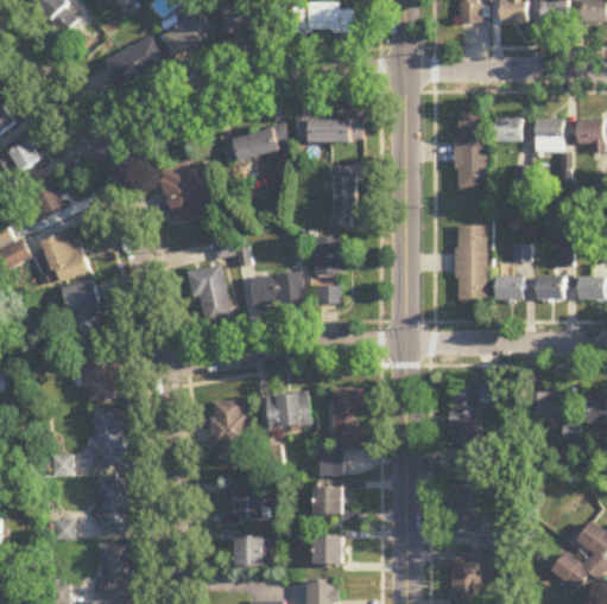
[(32,0),(64,32),(81,16),(64,0),(32,0)]
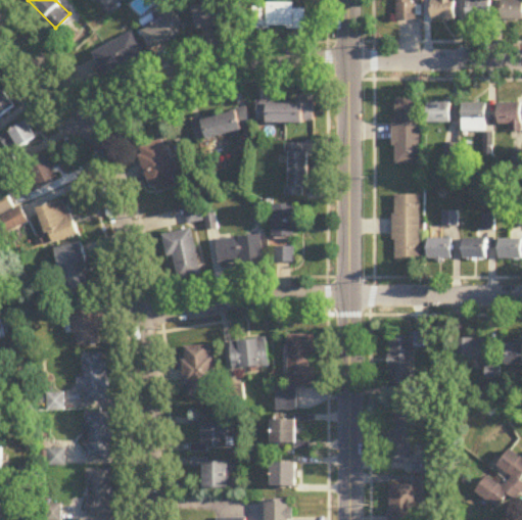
[(208,0),(209,1),(192,5),(197,28),(234,20),(230,0),(208,0)]
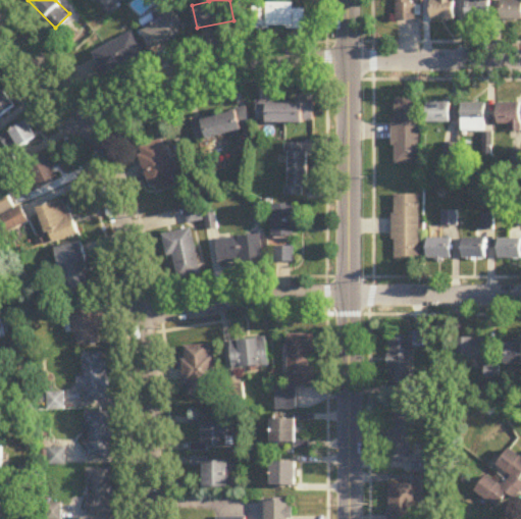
[(392,0),(392,17),(414,17),(414,0),(392,0)]
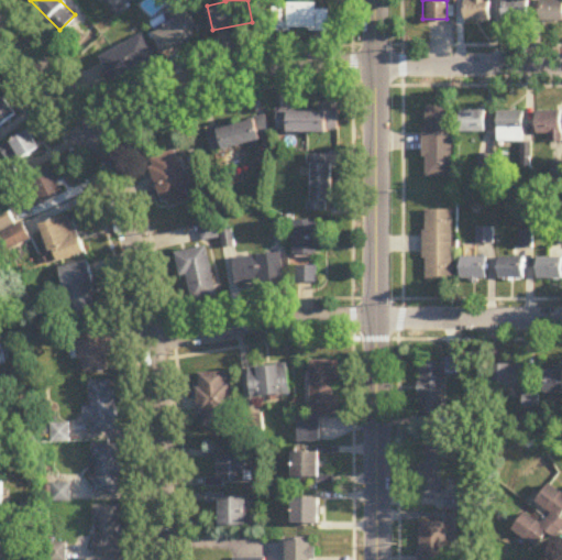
[(465,0),(466,20),(489,20),(488,0),(465,0)]
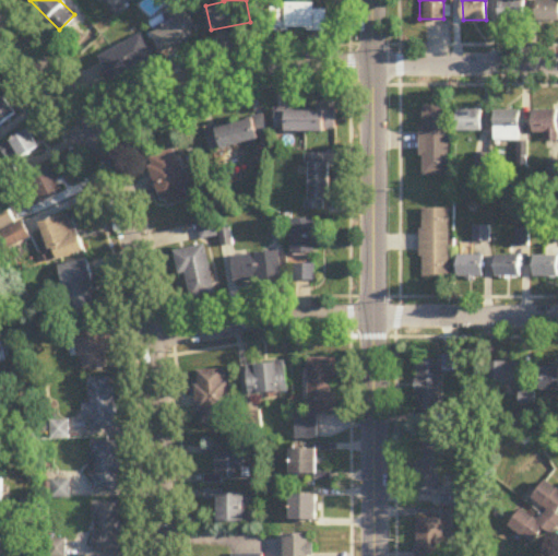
[(499,0),(499,20),(524,20),(524,0),(499,0)]
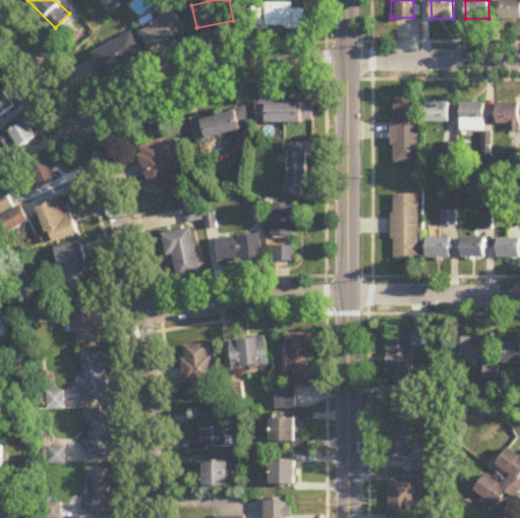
[(499,0),(499,19),(519,18),(519,0),(499,0)]
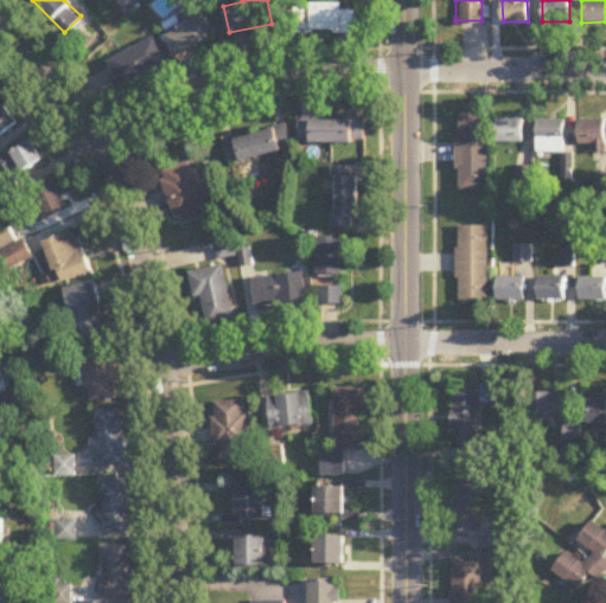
[(352,29),(352,1),(292,1),(292,29),(352,29)]
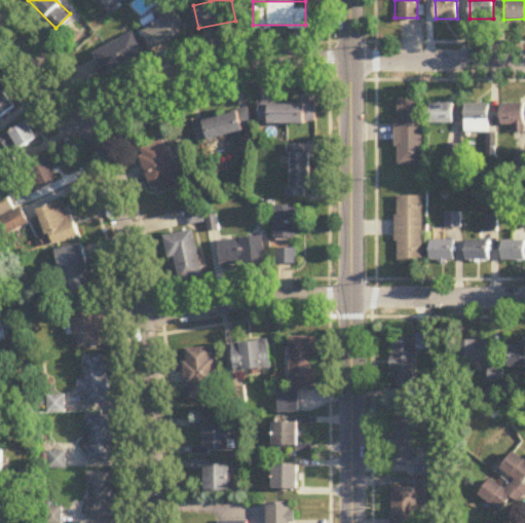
[(176,9),(145,22),(154,45),(186,33),(176,9)]
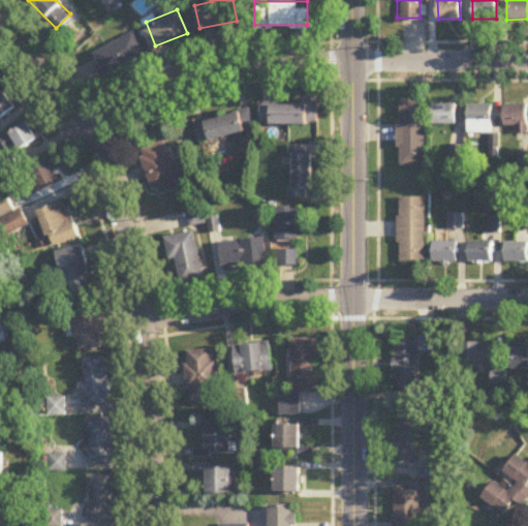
[(106,74),(146,56),(135,32),(95,50),(106,74)]
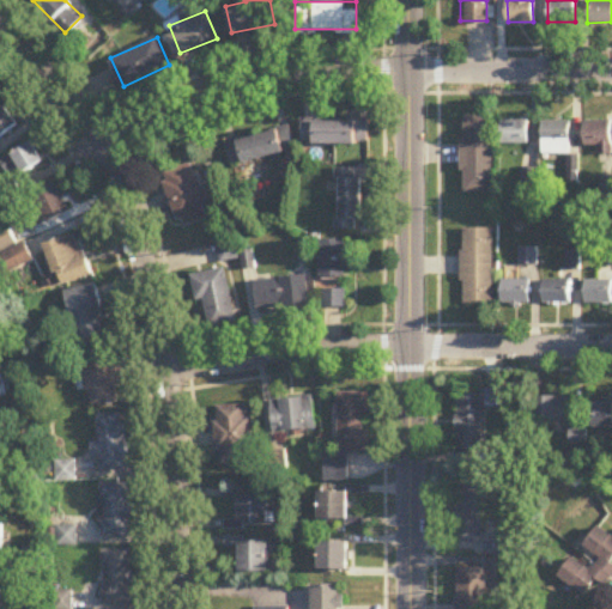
[(0,138),(17,123),(4,107),(0,109),(0,138)]
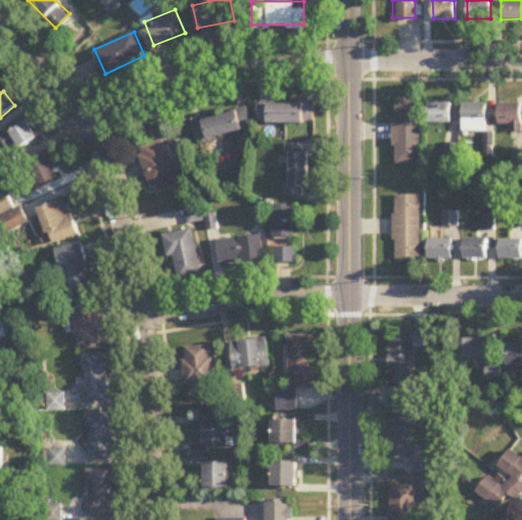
[(419,97),(392,97),(392,163),(419,163),(419,97)]
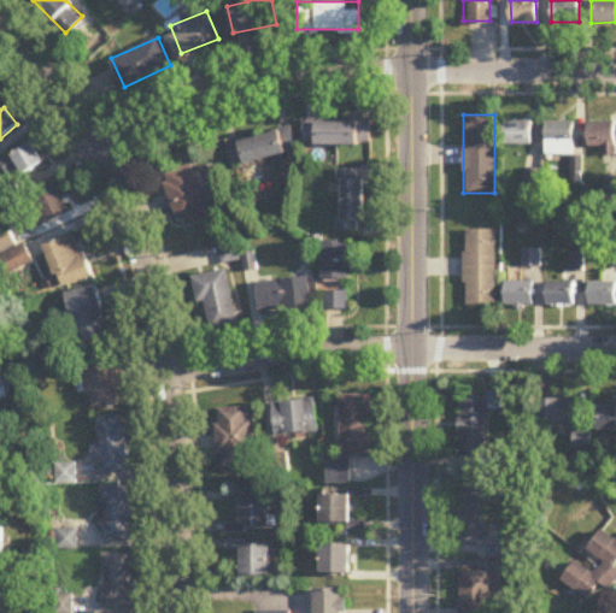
[(369,119),(304,119),(304,143),(369,143),(369,119)]
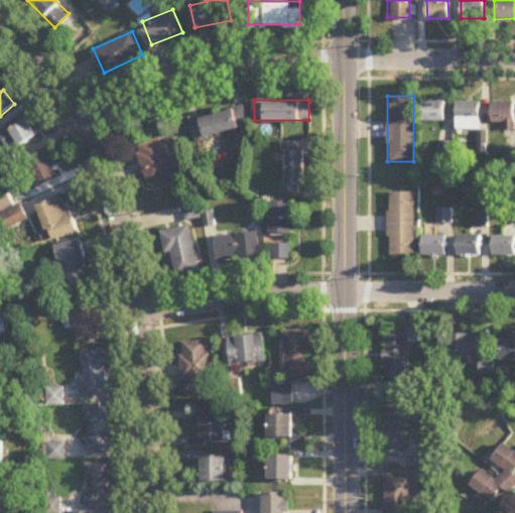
[(420,120),(444,120),(444,100),(420,100),(420,120)]
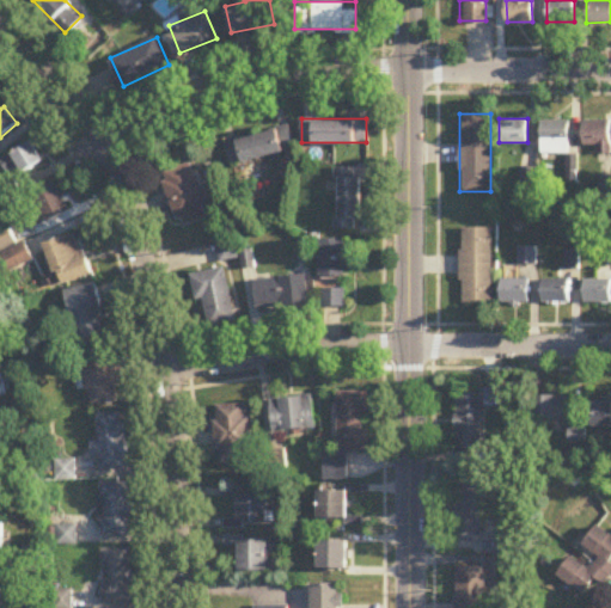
[(568,153),(568,120),(541,120),(541,153),(568,153)]
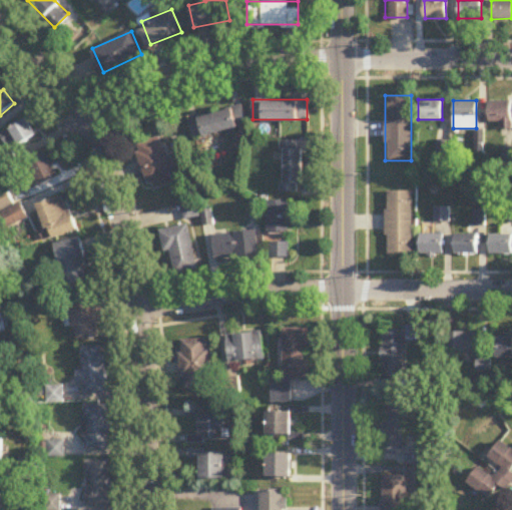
[(499,123),(499,128),(511,128),(511,100),(488,100),(488,123),(499,123)]
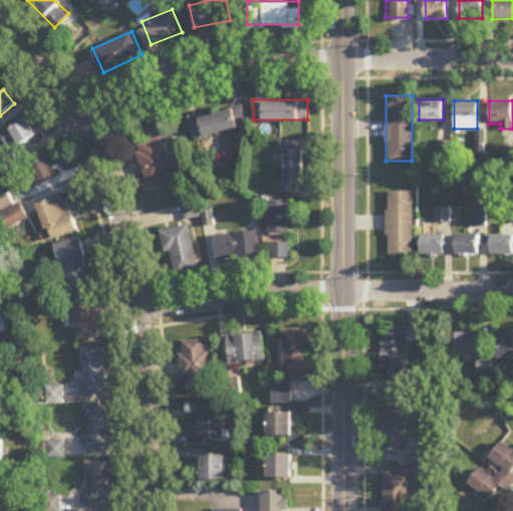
[(194,137),(245,125),(241,106),(190,117),(194,137)]
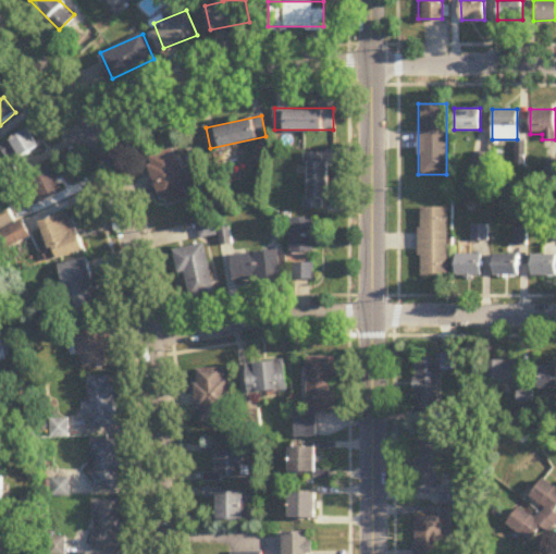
[(39,146),(28,128),(11,140),(21,157),(39,146)]
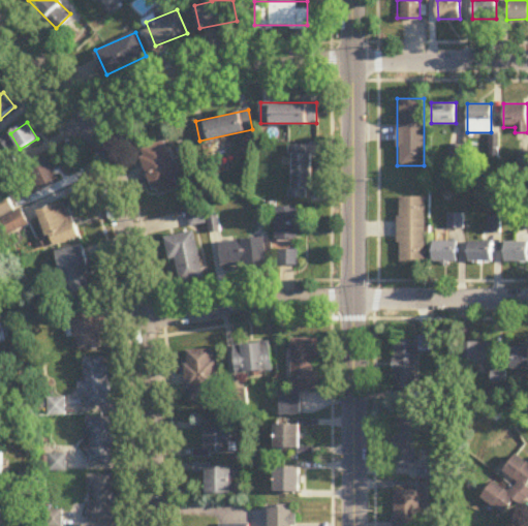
[(180,188),(174,171),(177,169),(166,140),(138,150),(155,196),(180,188)]
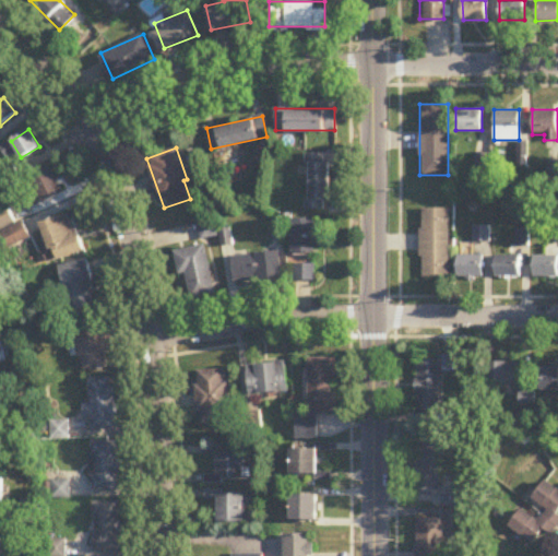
[(329,153),(307,153),(307,209),(329,209),(329,153)]
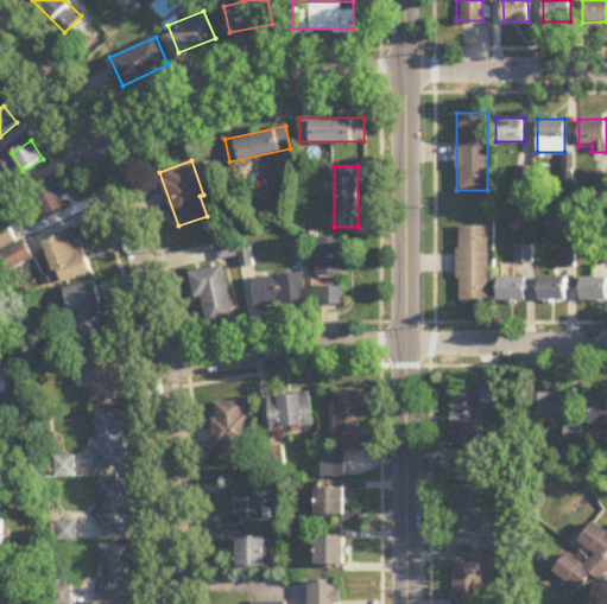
[(68,208),(55,179),(30,190),(39,210),(19,220),(24,228),(68,208)]
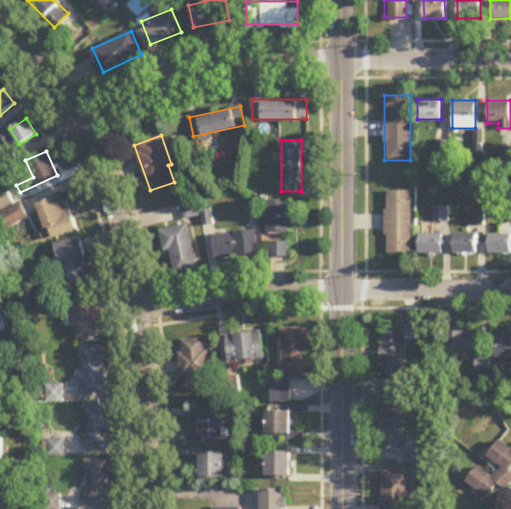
[(0,208),(13,202),(6,187),(0,190),(0,208)]
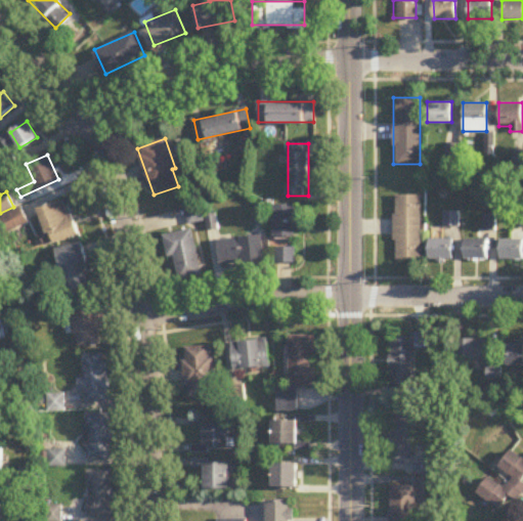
[(420,193),(393,193),(393,258),(420,258),(420,193)]
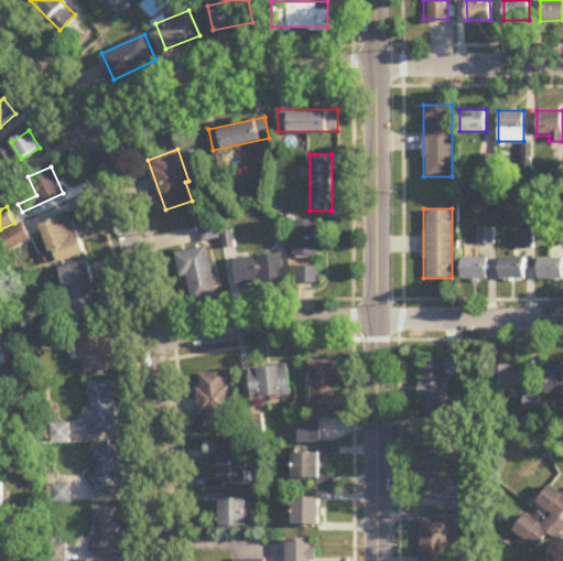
[(83,255),(73,215),(43,222),(53,262),(83,255)]
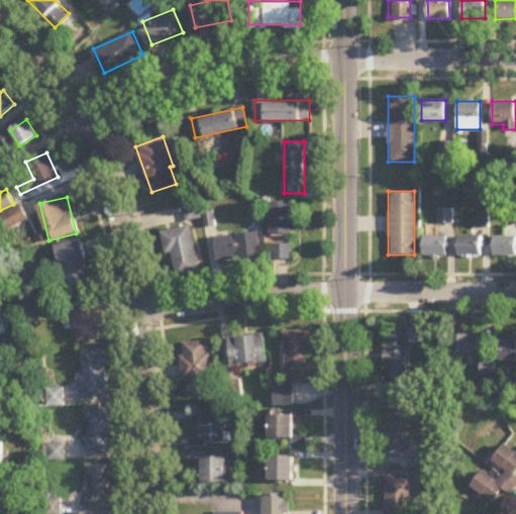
[(292,201),(270,201),(270,235),(292,235),(292,201)]
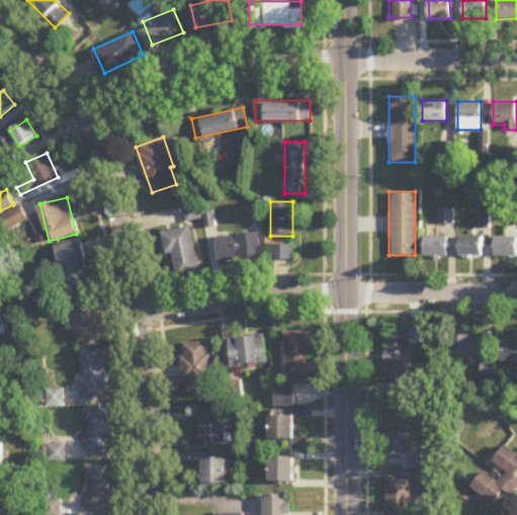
[(183,205),(186,221),(200,217),(197,202),(183,205)]
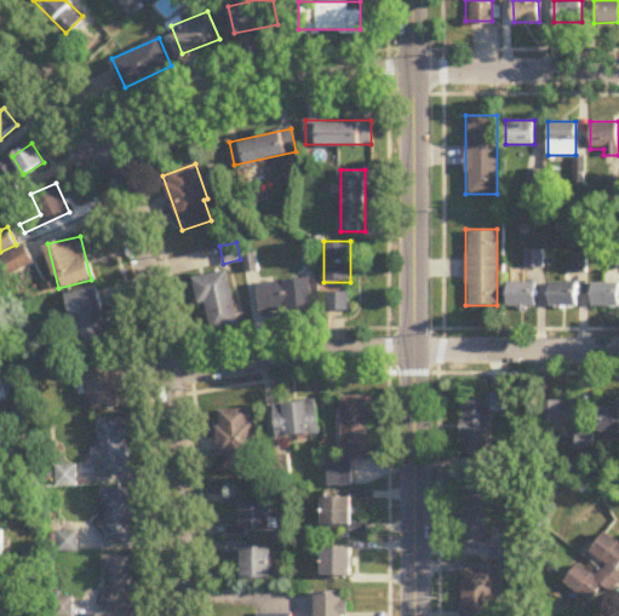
[(9,272),(32,260),(24,246),(0,258),(9,272)]
